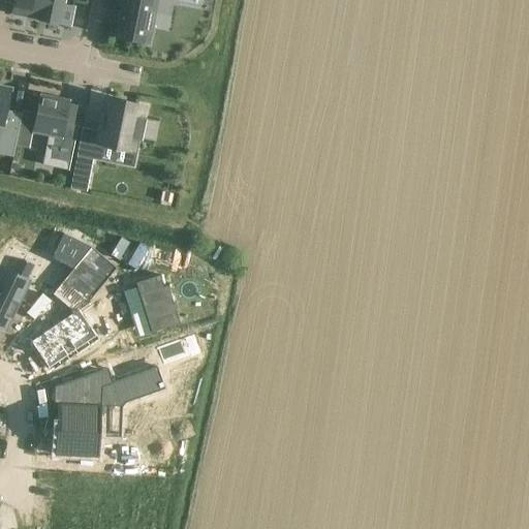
[(36,19),(39,0),(13,0),(10,13),(20,16),(35,19),(36,19)]
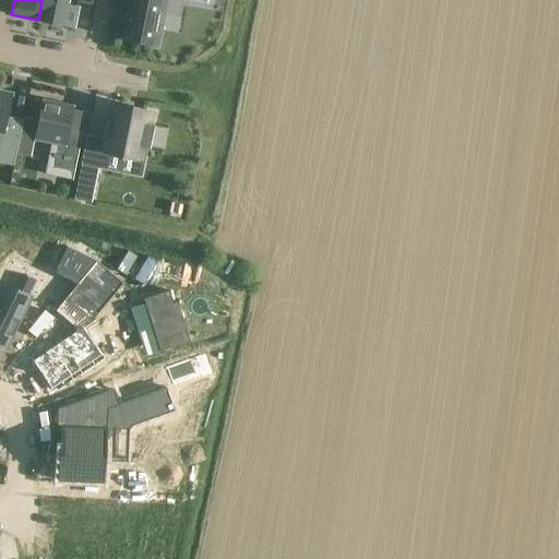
[(42,0),(38,20),(73,26),(76,7),(67,4),(67,0),(42,0)]
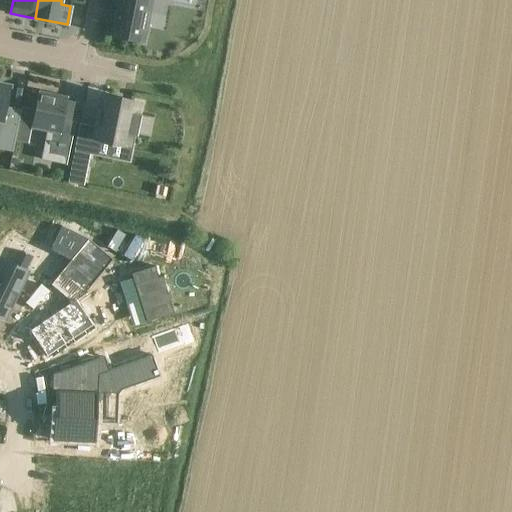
[(118,0),(117,10),(115,10),(112,21),(114,21),(111,36),(144,43),(152,0),(118,0)]
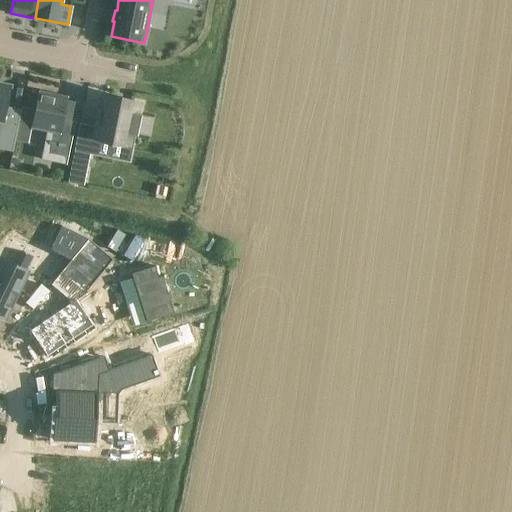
[(14,142),(20,110),(19,109),(19,110),(5,107),(9,86),(0,83),(0,120),(1,120),(0,122),(0,148),(10,150),(11,150),(11,151),(12,151),(14,142)]
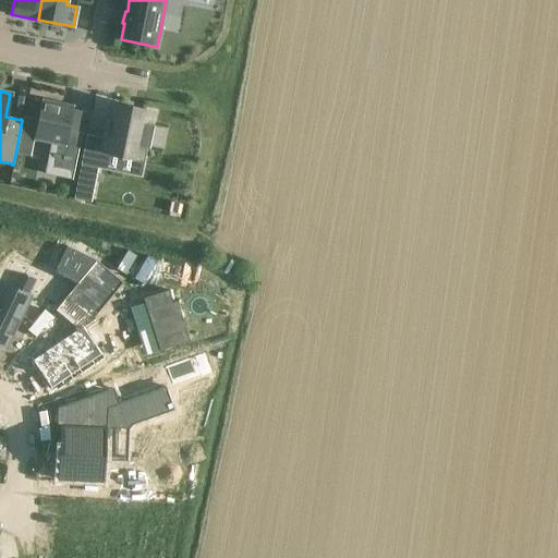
[(41,98),(37,119),(23,117),(22,120),(20,134),(34,136),(33,141),(50,144),(45,173),(72,180),(81,133),(69,131),(73,105),(41,98)]
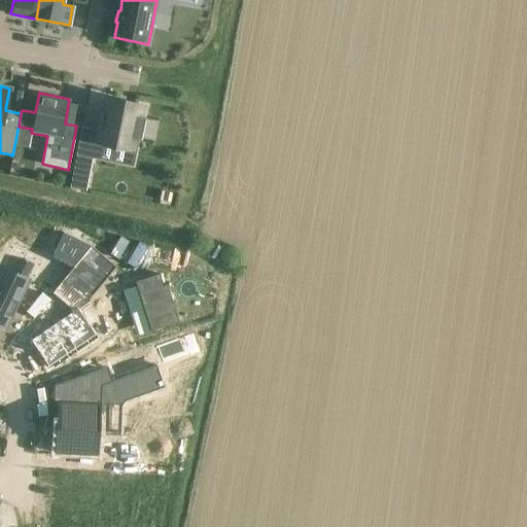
[(138,137),(144,108),(105,100),(97,140),(132,148),(134,138),(139,139),(139,138),(138,137)]
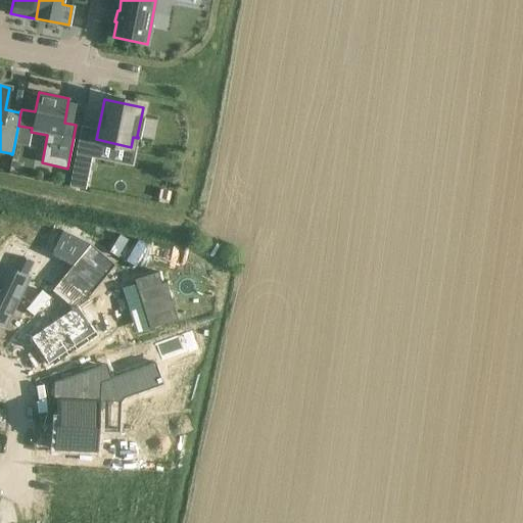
[(85,189),(91,157),(76,154),(68,186),(85,189)]
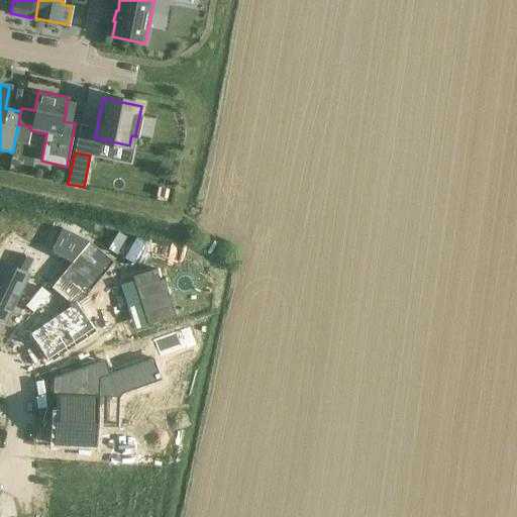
[(62,227),(49,251),(71,262),(89,240),(62,227)]
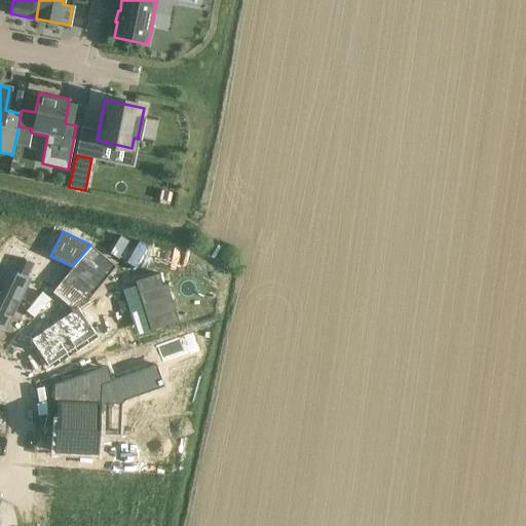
[(69,311),(30,338),(47,365),(97,332),(78,305),(75,302),(112,258),(92,241),(90,245),(72,266),(49,295),(69,311)]
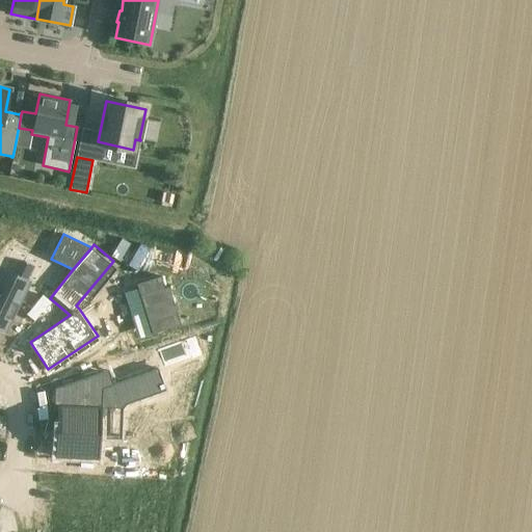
[(0,327),(4,330),(28,282),(27,282),(34,266),(24,262),(18,276),(1,269),(0,271),(0,327)]
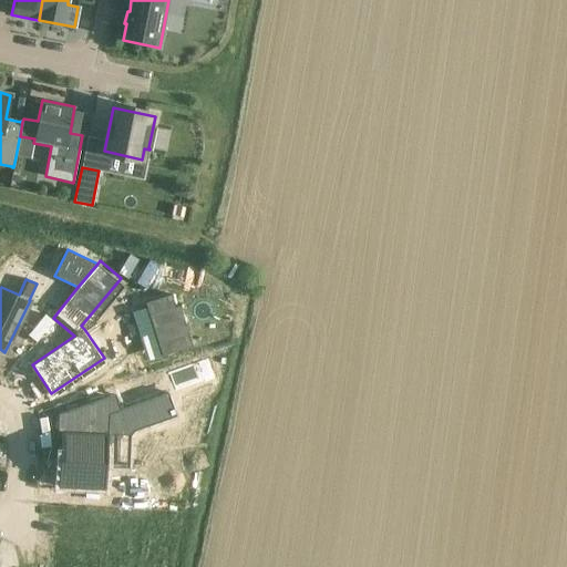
[(175,297),(145,306),(162,357),(192,347),(175,297)]
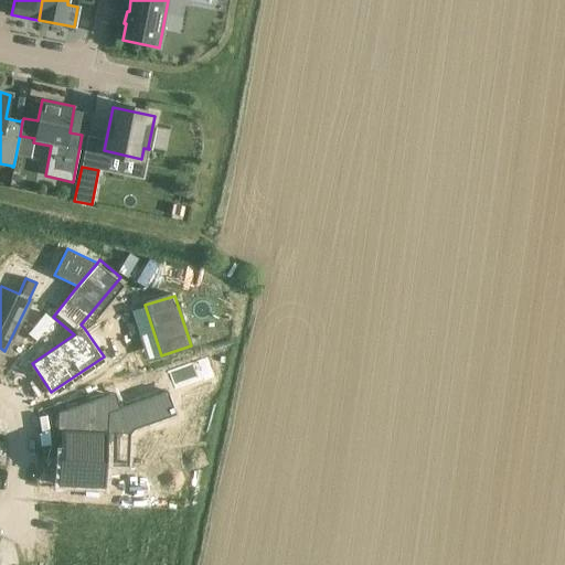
[(169,374),(169,376),(173,388),(174,390),(202,380),(202,382),(213,377),(206,358),(166,372),(167,374),(169,374)]
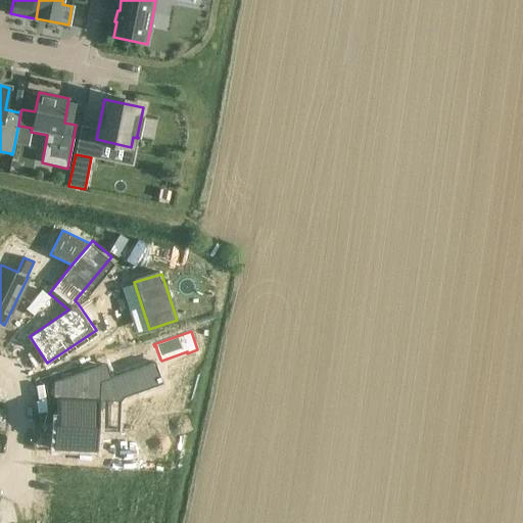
[(53,446),(53,448),(58,449),(58,448),(63,448),(89,449),(94,449),(94,450),(99,450),(99,448),(95,448),(95,437),(96,437),(96,429),(95,429),(96,426),(107,426),(108,400),(120,396),(120,395),(124,394),(125,395),(132,392),(132,391),(136,389),(136,390),(149,386),(149,385),(160,381),(157,373),(158,372),(155,363),(157,362),(156,360),(133,368),(133,369),(129,370),(128,370),(122,372),(122,373),(116,374),(86,385),(85,398),(80,398),(80,397),(75,397),(75,398),(72,397),(58,396),(57,399),(58,399),(57,409),(56,418),(57,418),(57,421),(56,421),(56,423),(58,423),(58,430),(57,438),(58,438),(57,446),(53,446)]
